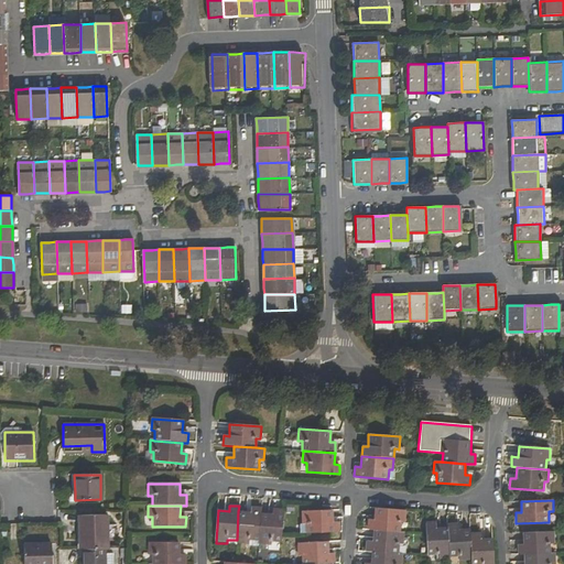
[(237,540),(237,544),(248,544),(249,541),(259,542),(260,513),(261,508),(251,507),(251,512),(238,511),(237,540)]
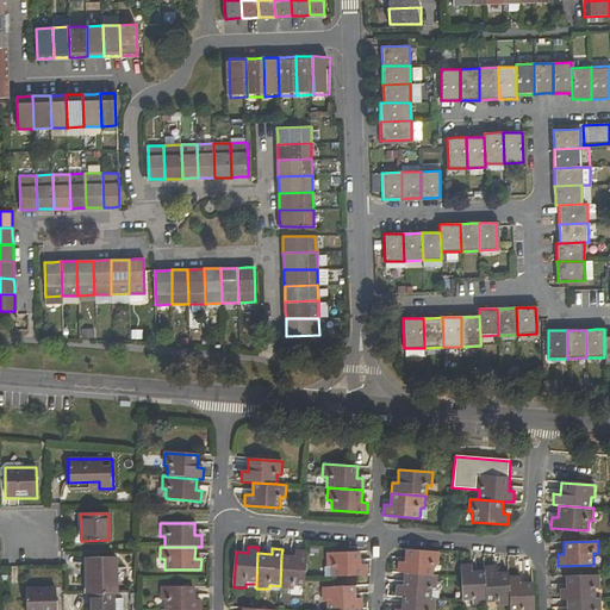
[(437,565),(439,552),(405,549),(404,561),(398,561),(397,573),(403,573),(434,576),(434,565),(437,565)]
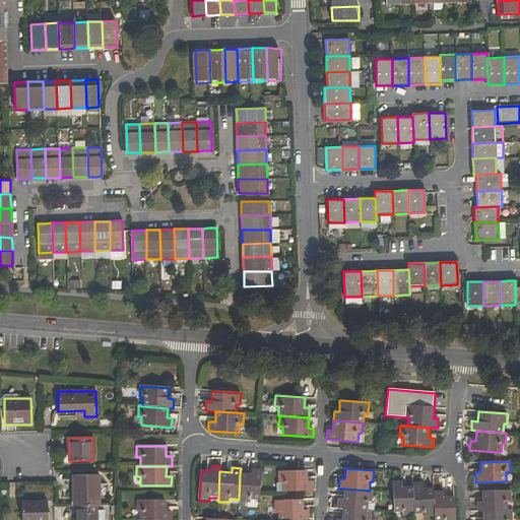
[(239,500),(239,503),(249,504),(250,501),(258,501),(259,493),(260,470),(251,469),(251,474),(240,473),(239,500)]
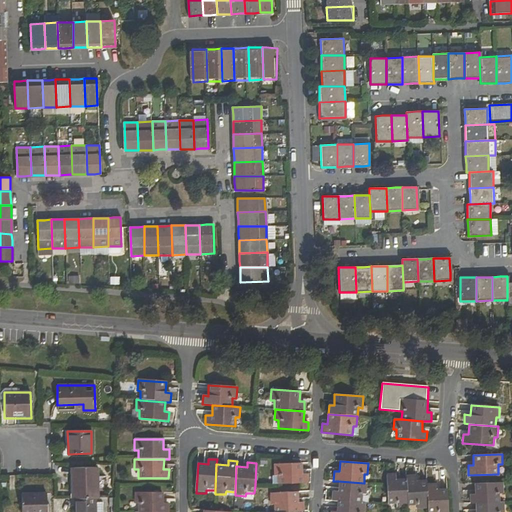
[(270,484),(307,482),(308,473),(302,473),(302,463),(273,464),(273,474),(270,475),(270,484)]
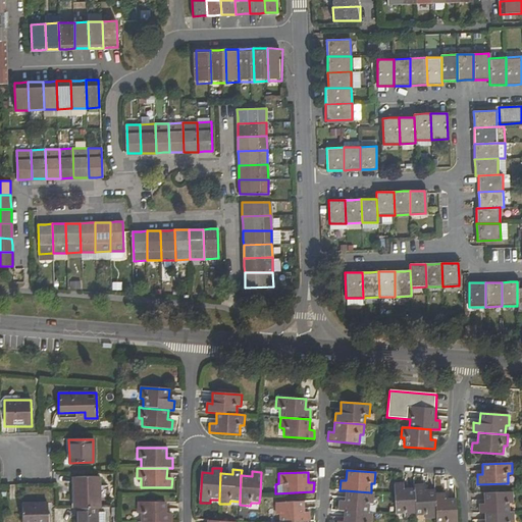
[(98,507),(100,507),(99,479),(72,479),(73,508),(98,507)]
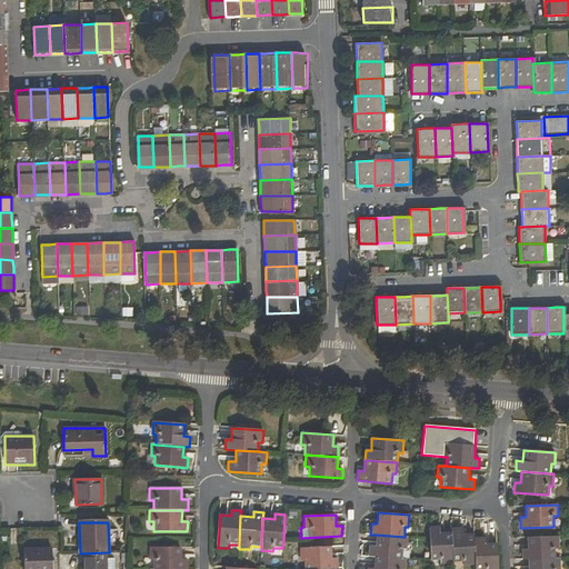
[(453,563),(453,562),(451,531),(440,531),(439,527),(429,527),(430,539),(431,560),(441,560),(441,563),(453,563)]
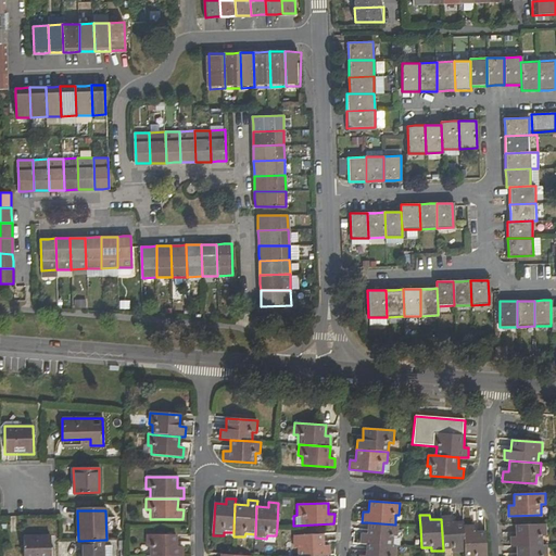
[(453,553),(466,552),(464,526),(464,521),(451,521),(451,516),(441,516),(441,519),(443,550),(453,548),(453,553)]
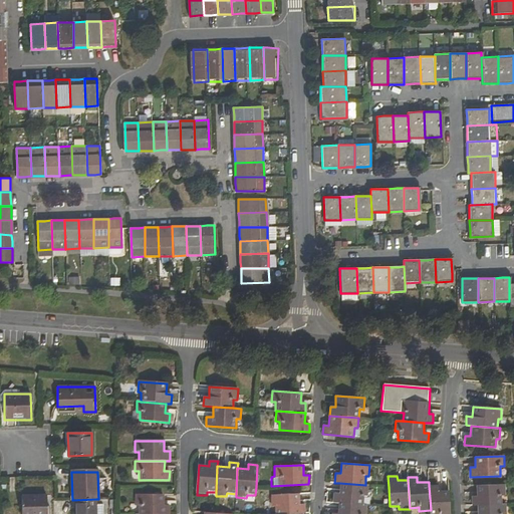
[(333,493),(333,502),(338,503),(363,505),(364,496),(367,496),(368,485),(365,485),(339,483),(339,493),(333,493)]
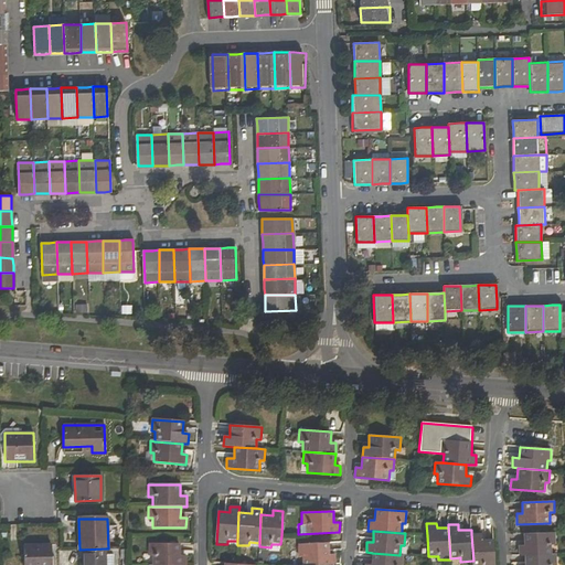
[(555,543),(554,532),(523,533),(523,545),(518,545),(519,556),(524,555),(551,554),(551,544),(555,543)]
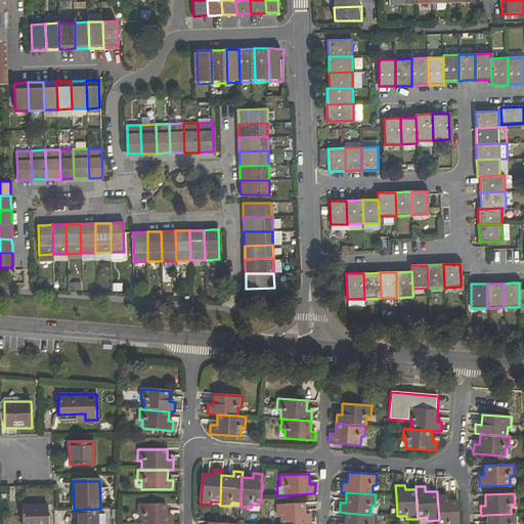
[(459,523),(457,499),(446,499),(445,494),(437,495),(439,520),(438,523),(459,523)]
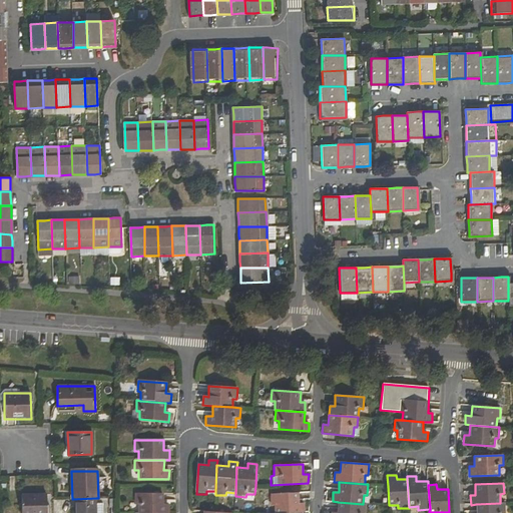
[(287,512),(297,512),(305,512),(305,502),(299,502),(298,493),(270,494),(270,504),(274,504),(274,512),(287,512)]
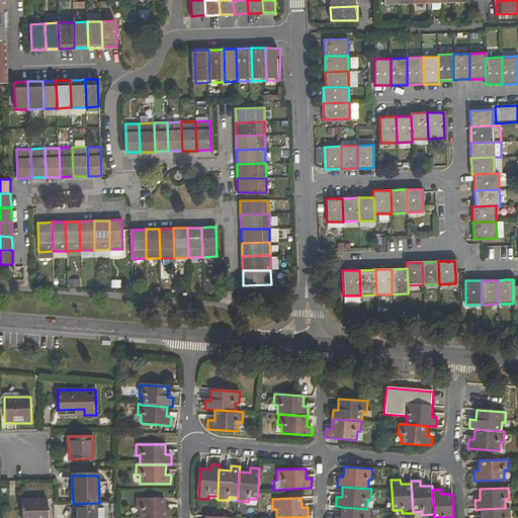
[(170,517),(170,509),(165,509),(165,499),(136,499),(136,509),(140,510),(140,517),(170,517)]
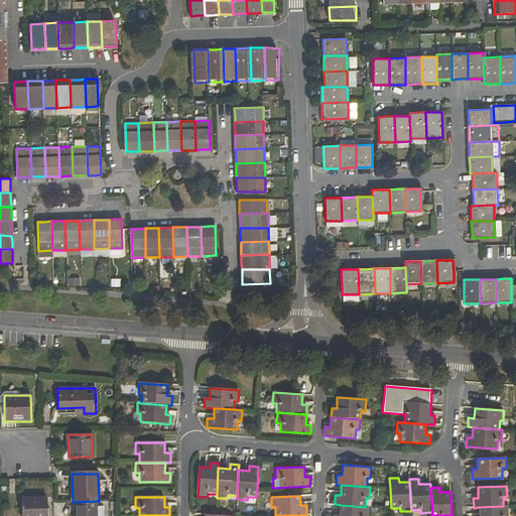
[(46,515),(47,498),(23,498),(23,515),(46,515)]
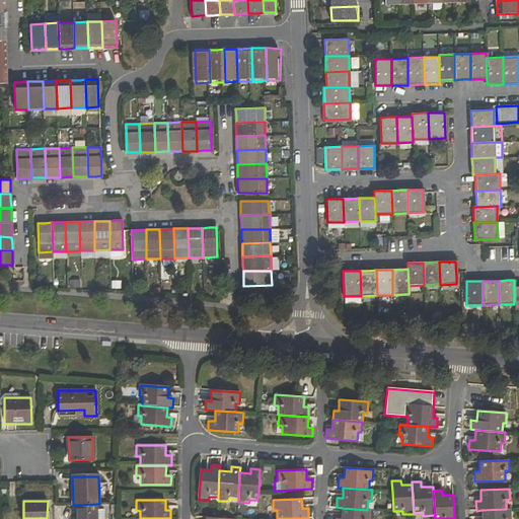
[(97,512),(97,504),(73,505),(73,518),(103,518),(104,511),(97,512)]
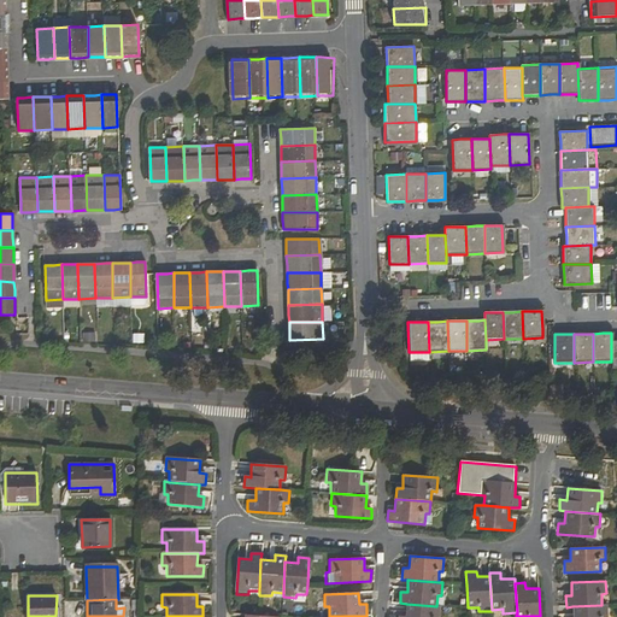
[(439,616),(440,606),(436,606),(406,604),(405,616),(399,616),(398,616),(439,616)]
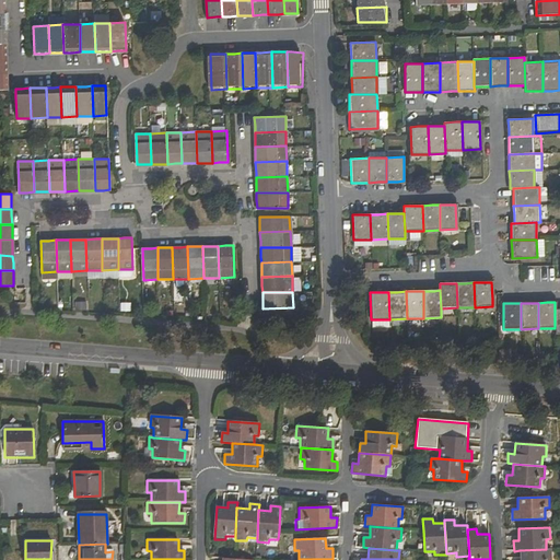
[(550,559),(550,549),(546,549),(520,550),(520,559),(550,559)]
